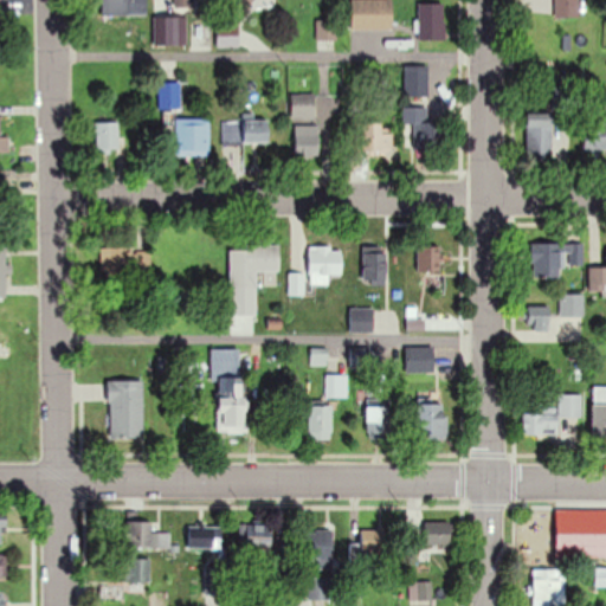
[(102,0),(102,5),(124,5),(124,17),(147,17),(146,0),(102,0)]
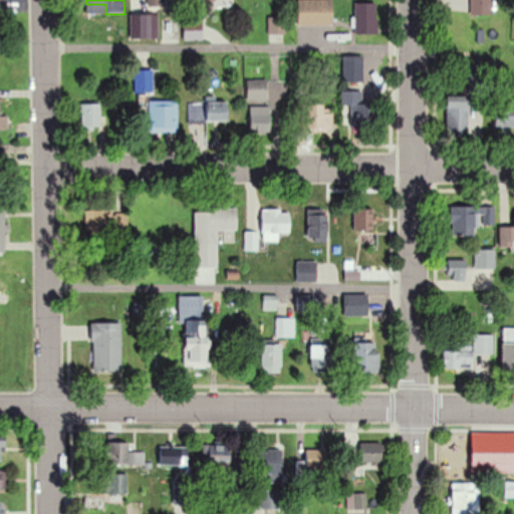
[(332,0),(298,0),(298,24),(333,24),(332,0)]
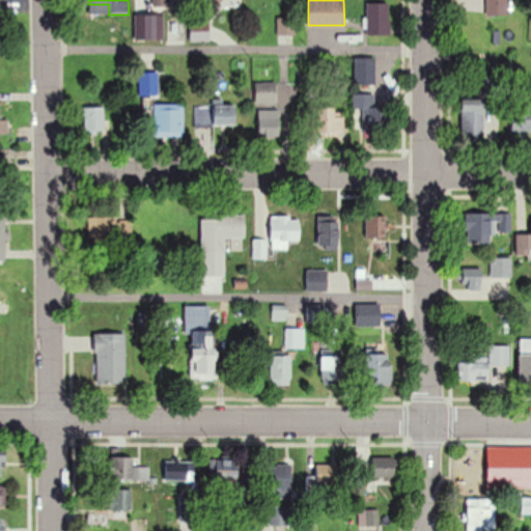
[(508,15),(508,0),(486,0),(487,15),(508,15)]
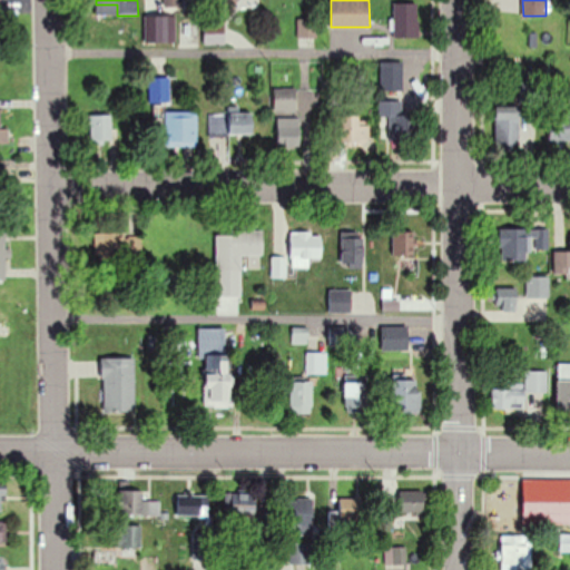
[(394,37),(419,37),(419,2),(394,2),(394,37)]
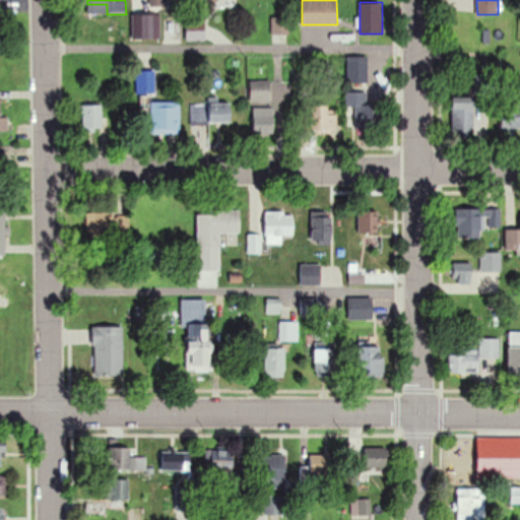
[(159,15),(139,15),(139,39),(159,39),(159,15)]
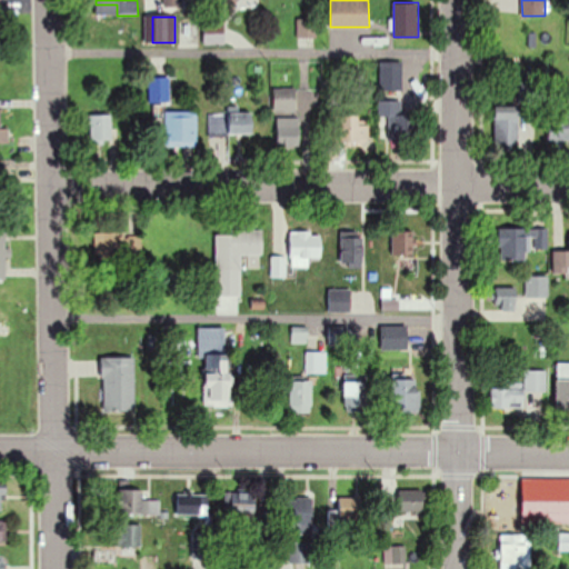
[(298,37),(315,37),(315,19),(298,19),(298,37)]
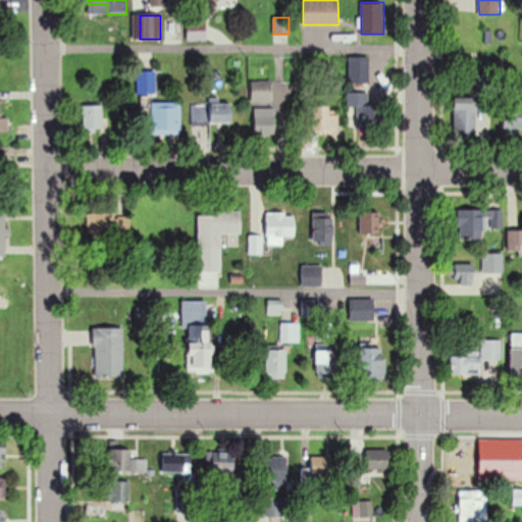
[(188,40),(205,40),(205,20),(188,20),(188,40)]
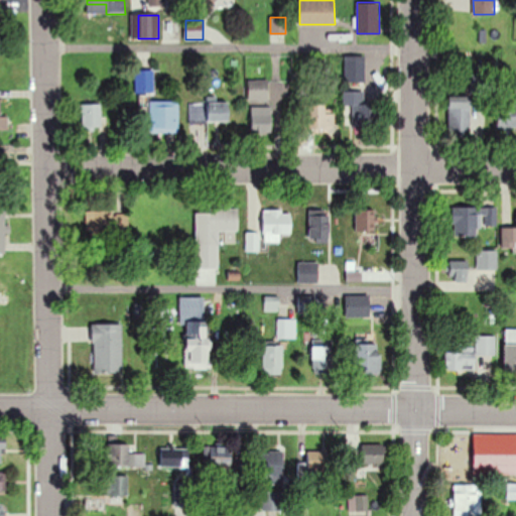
[(345,81),(364,81),(364,55),(345,55),(345,81)]
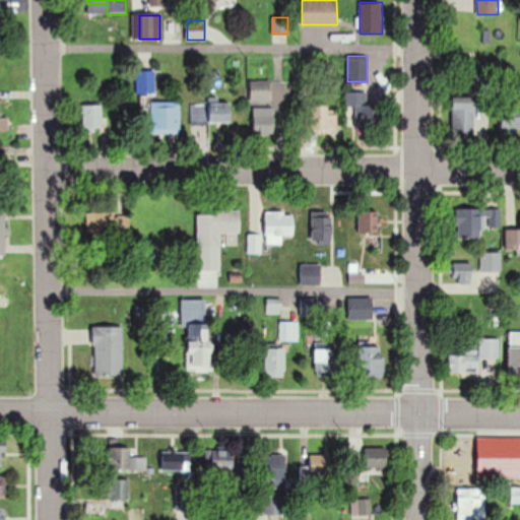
[(251,102),(269,102),(269,67),(251,67),(251,102)]
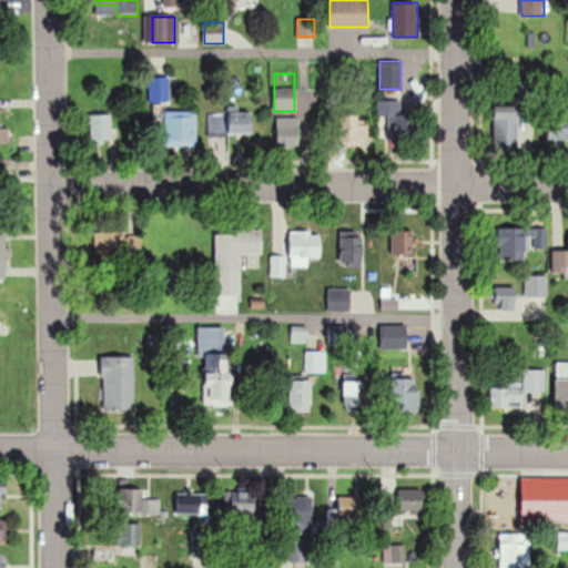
[(169,101),(169,77),(146,77),(146,101),(169,101)]
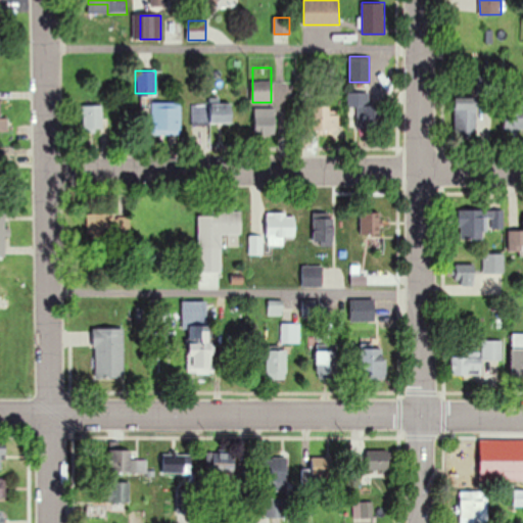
[(365,92),(348,92),(348,127),(371,127),(371,112),(365,112),(365,92)]
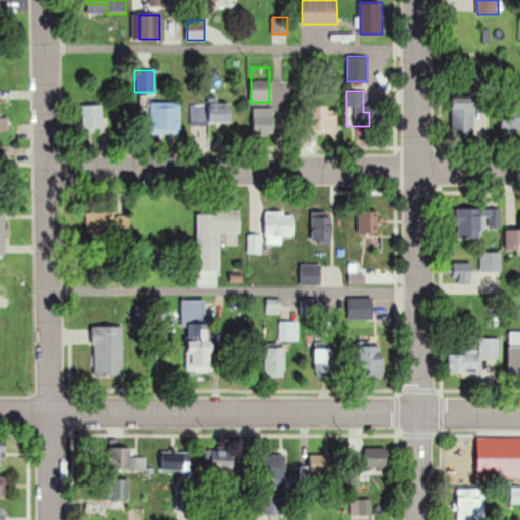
[(519,95),(503,95),(503,128),(519,128),(519,95)]
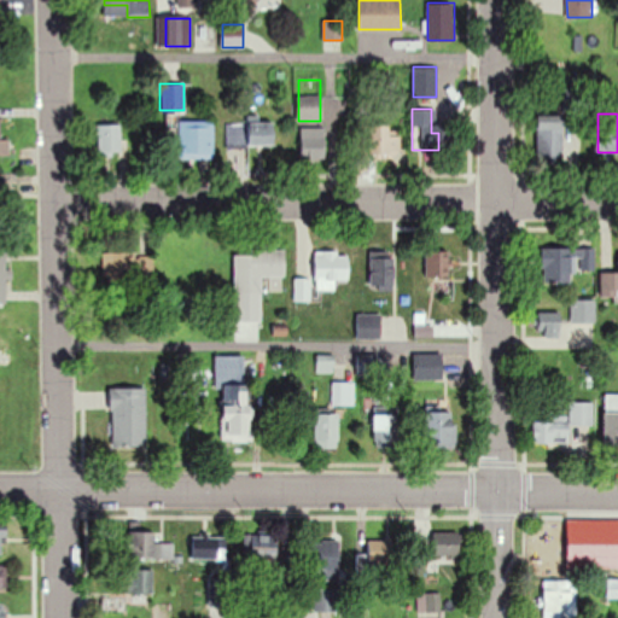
[(564,115),(537,115),(537,157),(564,157),(564,115)]
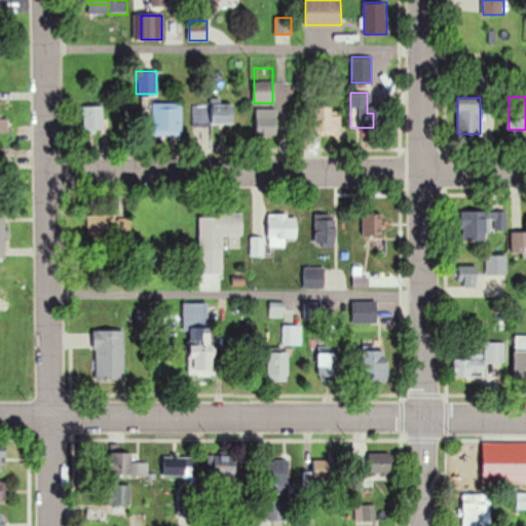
[(233,123),(233,101),(210,101),(210,123),(233,123)]
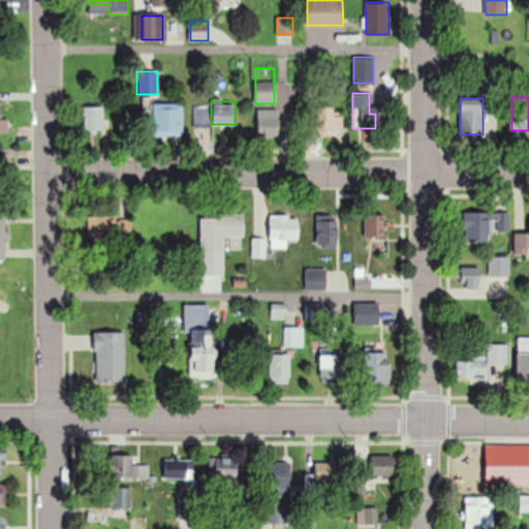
[(183,102),(154,102),(154,131),(183,131),(183,102)]
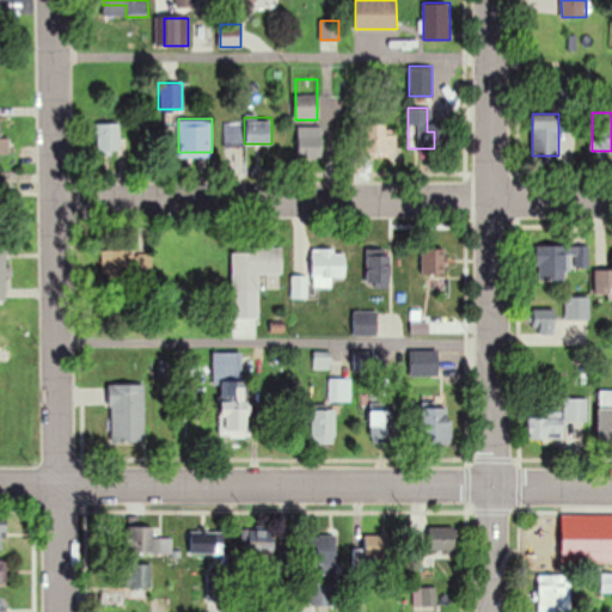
[(239,122),(226,122),(226,144),(239,144),(239,122)]
